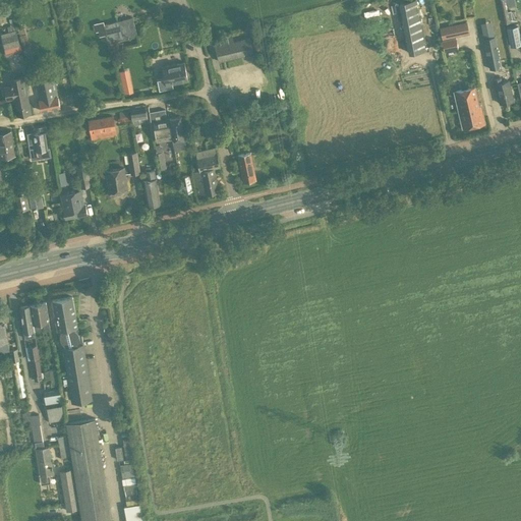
[(411,0),(399,2),(409,52),(424,49),(415,0),(411,0)]
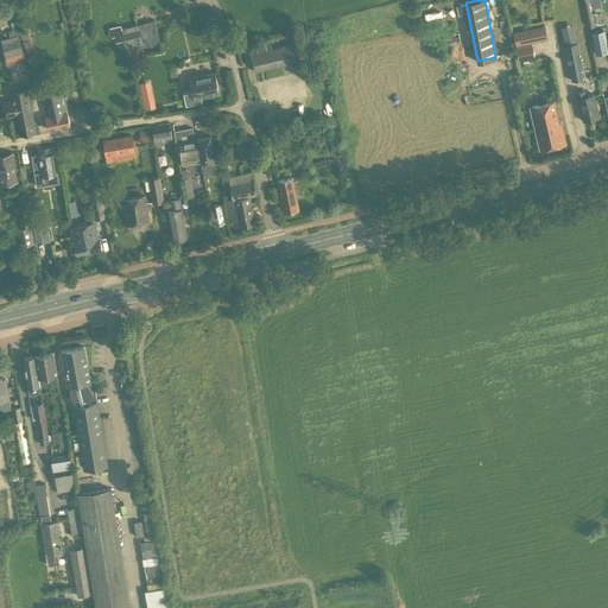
[(583,0),(589,27),(595,26),(589,0),(583,0)]
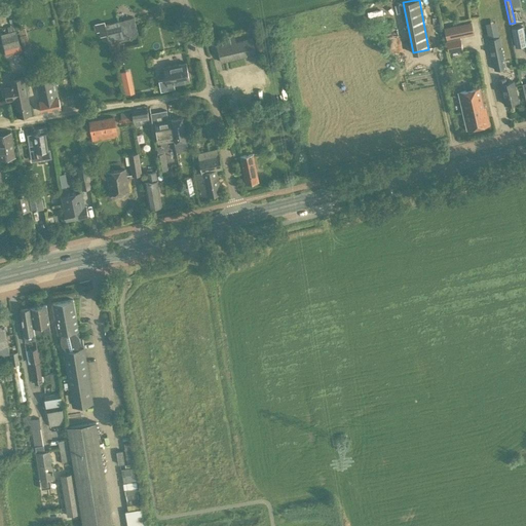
[(134,17),(105,25),(104,22),(95,24),(97,32),(99,31),(101,36),(107,35),(110,43),(138,36),(134,17)]
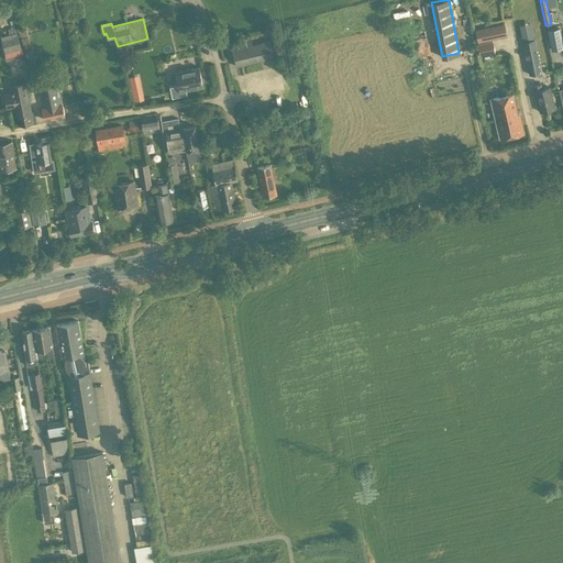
[(505,24),(476,30),(478,42),(507,36),(505,24)]
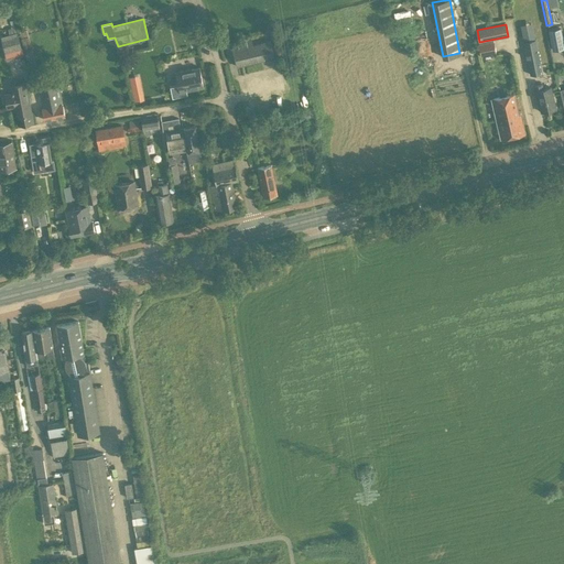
[(549,30),(553,50),(563,46),(563,43),(561,28),(549,30)]
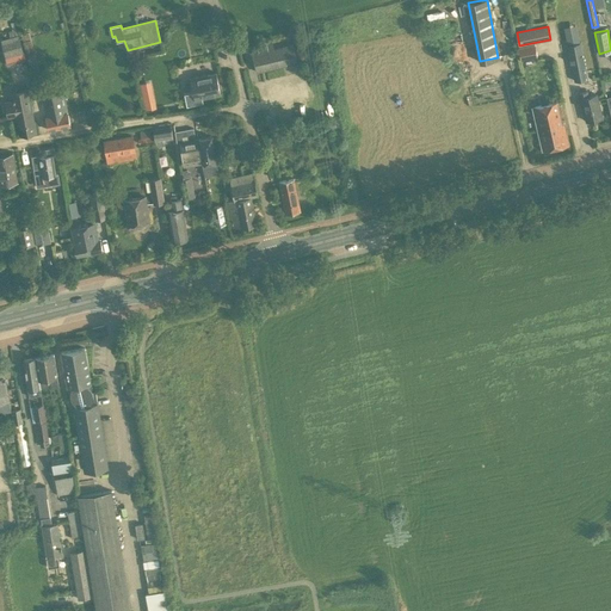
[(22,35),(26,55),(34,53),(29,32),(22,35)]
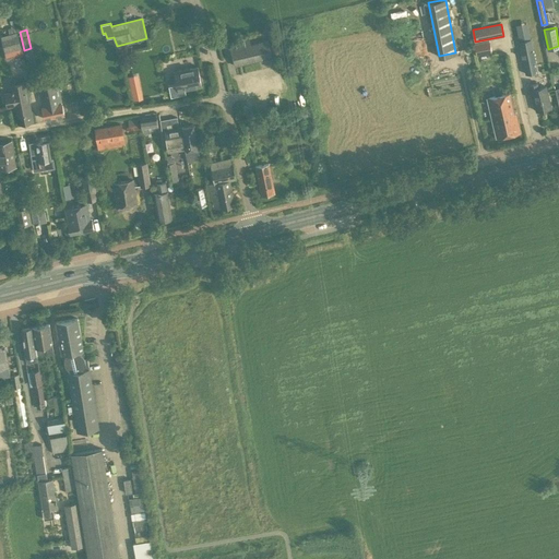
[(528,31),(518,33),(519,40),(531,38),(528,31)]
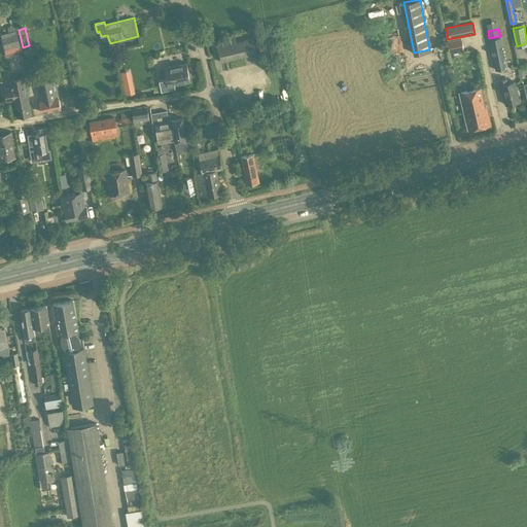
[(15,30),(1,33),(5,48),(6,48),(12,47),(20,44),(15,30)]
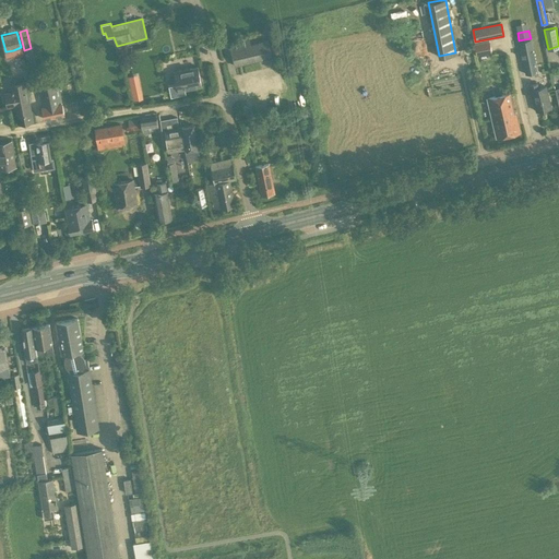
[(249,38),(229,43),(235,66),(272,57),(268,40),(250,45),(249,38)]
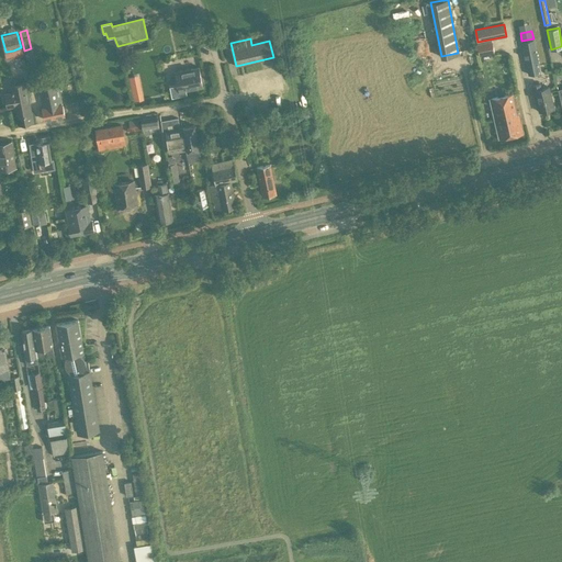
[(534,38),(521,41),(528,74),(540,71),(534,38)]
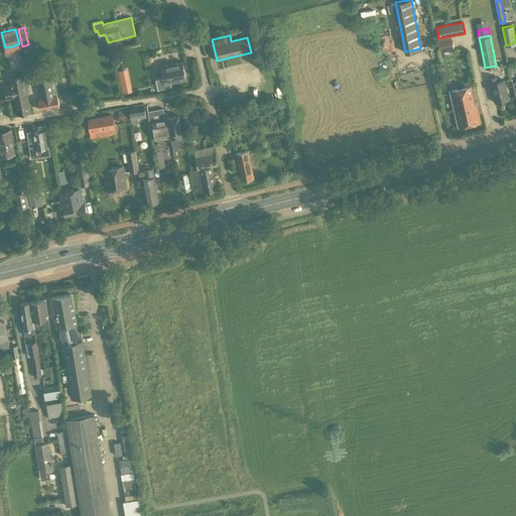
[(454,47),(452,37),(437,40),(439,50),(454,47)]
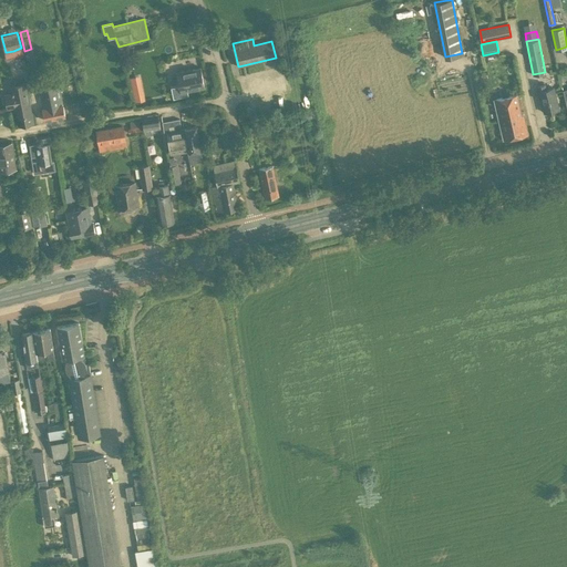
[(13,51),(7,52),(9,59),(14,58),(23,54),(21,48),(13,51)]
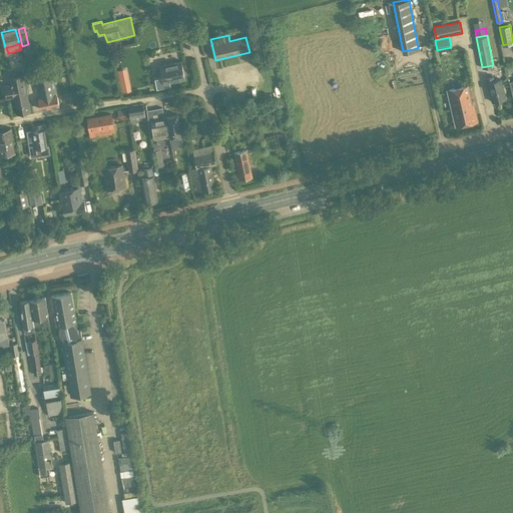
[(181,61),(159,65),(163,83),(184,78),(181,61)]
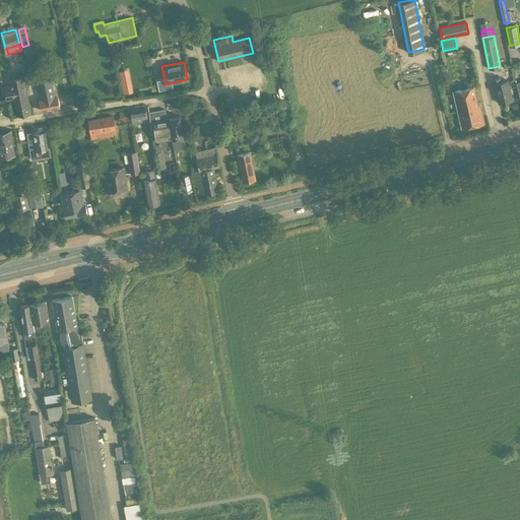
[(11,83),(3,84),(6,99),(13,96),(17,116),(30,113),(23,76),(10,79),(11,83)]
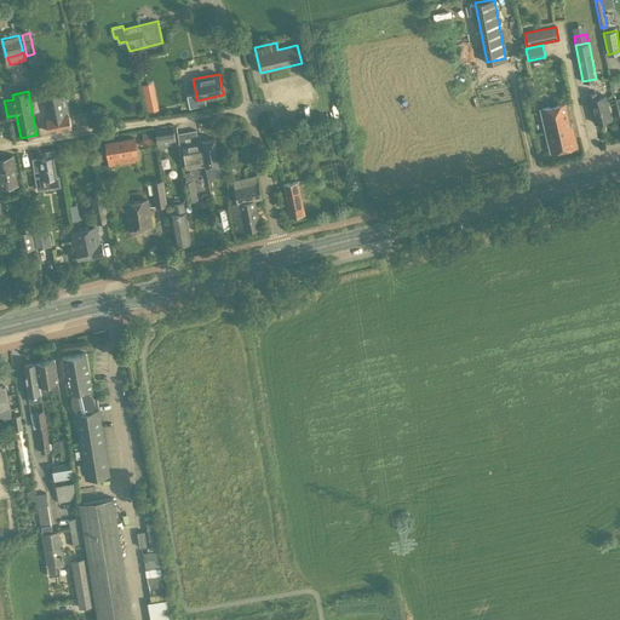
[(596,91),(587,92),(595,122),(612,119),(606,95),(597,97),(596,91)]
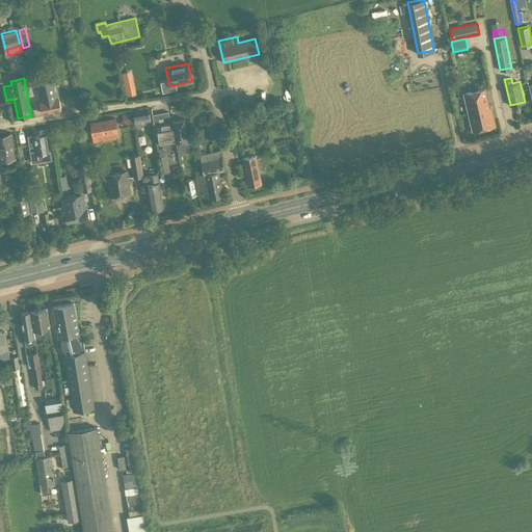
[(54,79),(35,83),(42,113),(61,109),(54,79)]
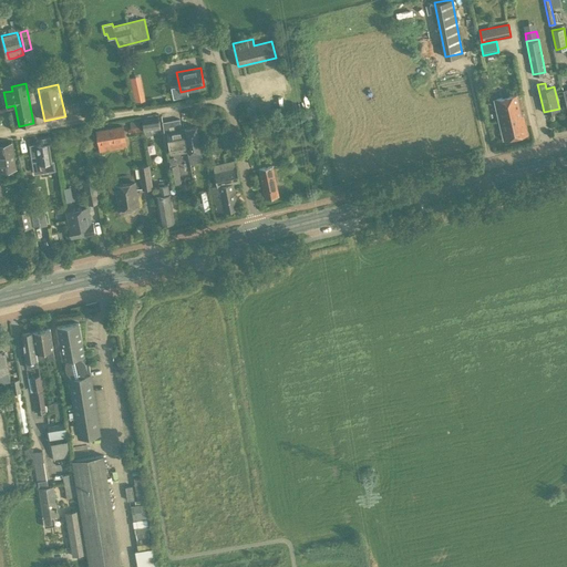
[(140,84),(133,86),(135,101),(143,100),(140,84)]
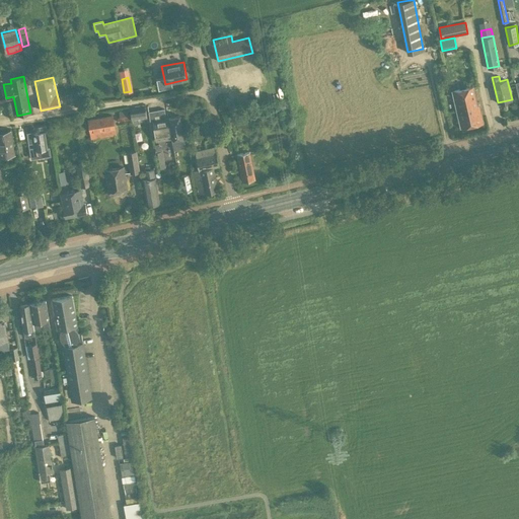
[(472,86),(451,90),(457,118),(460,127),(458,127),(458,128),(483,122),(478,104),(476,104),(472,86)]
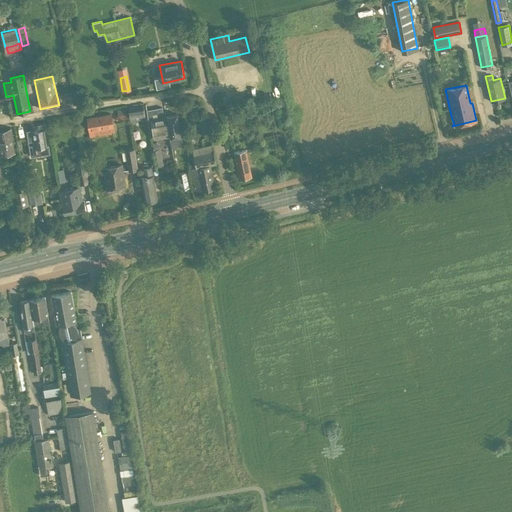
[(145,115),(143,106),(128,108),(130,118),(145,115)]
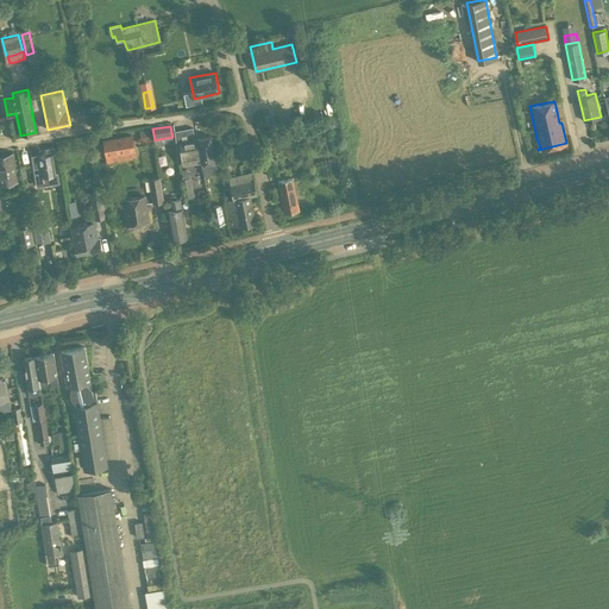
[(186,129),(187,140),(179,142),(182,165),(201,162),(198,138),(194,139),(193,127),(186,129)]
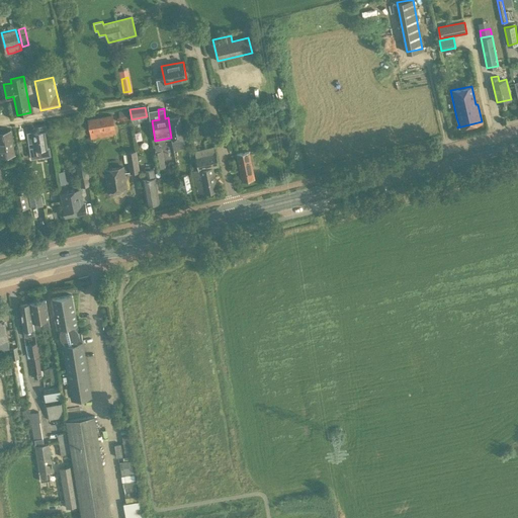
[(88,119),(90,132),(114,127),(112,115),(88,119)]
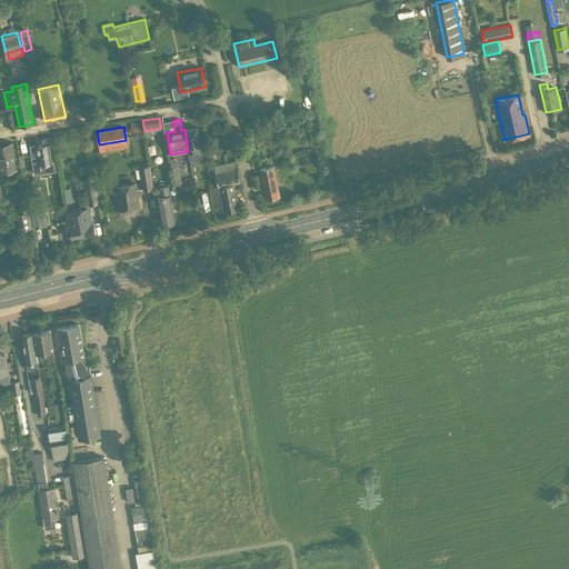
[(188,151),(189,157),(202,155),(198,127),(185,129),(188,151)]
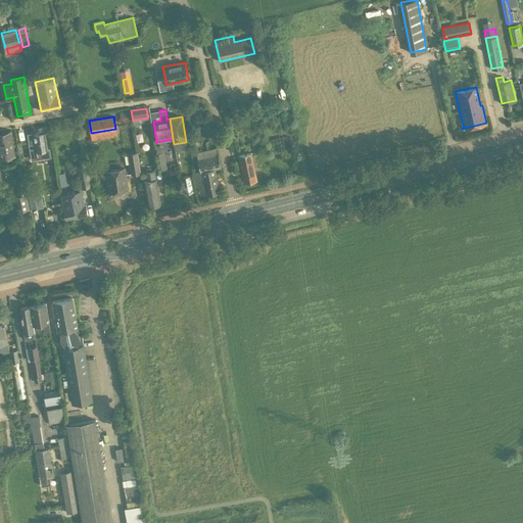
[(45,133),(47,133),(46,126),(39,127),(40,133),(35,134),(34,132),(27,133),(29,144),(36,143),(37,147),(30,148),(31,155),(38,154),(38,158),(51,156),(50,147),(48,148),(45,133)]
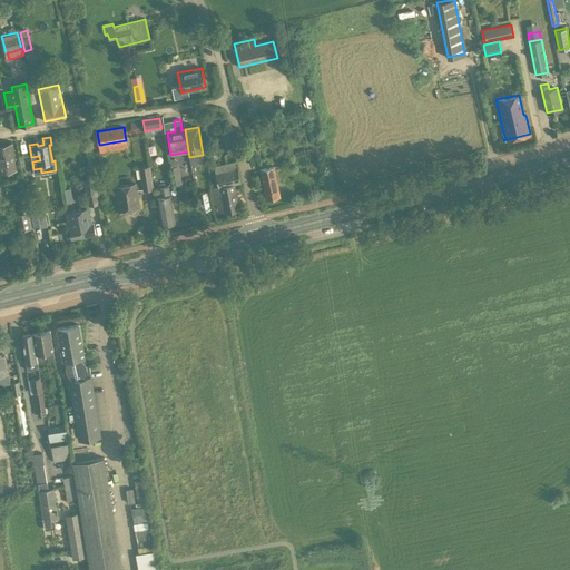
[(0,168),(0,172),(16,169),(11,144),(0,145),(0,168)]
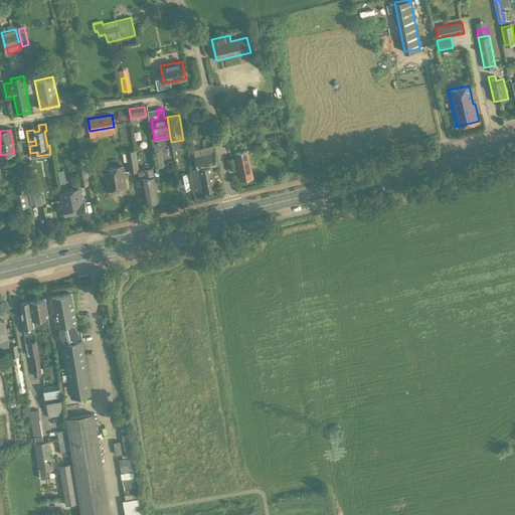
[(158,167),(163,166),(161,150),(157,151),(156,144),(153,144),(156,163),(157,163),(158,167)]
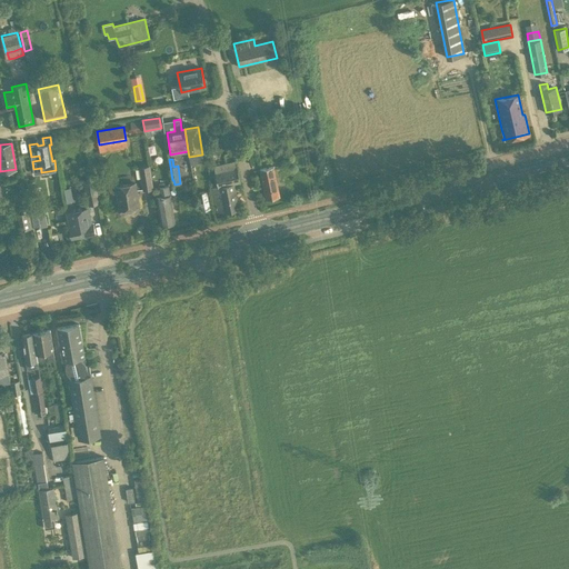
[(238,209),(238,207),(233,183),(239,181),(236,161),(213,166),(217,185),(217,187),(212,188),(217,212),(223,211),(225,212),(238,209)]
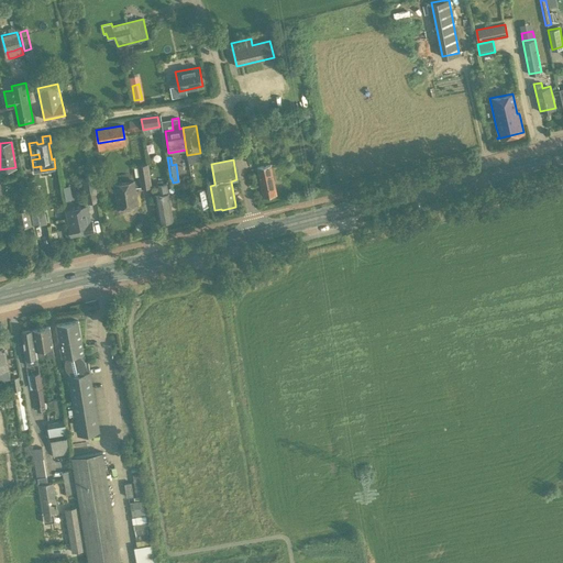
[(142,187),(151,186),(147,164),(139,165),(142,187)]
